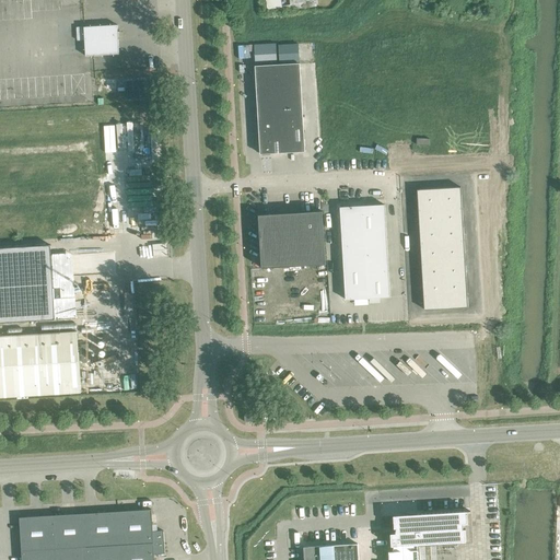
[(83,27),(85,57),(119,55),(117,25),(83,27)]
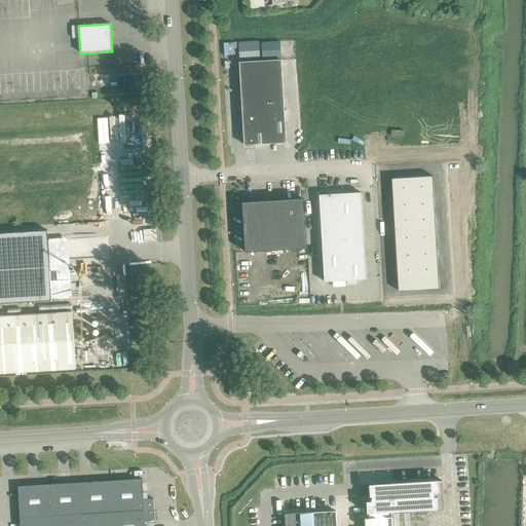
[(241,42),(238,42),(238,45),(239,62),(260,60),(259,45),(259,42),(259,41),(241,42)]
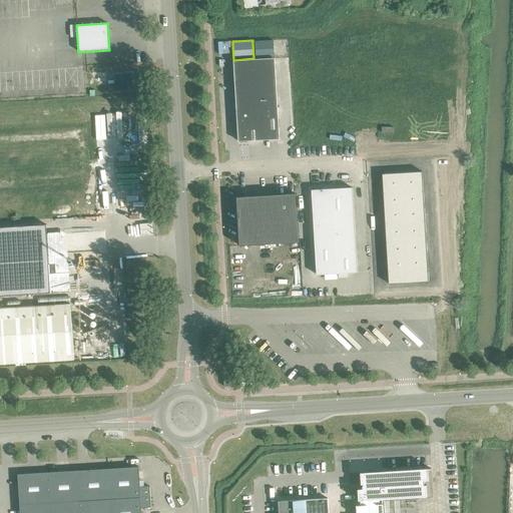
[(258,41),(254,42),(254,44),(255,58),(274,57),(274,44),(274,42),(273,41),(258,41)]
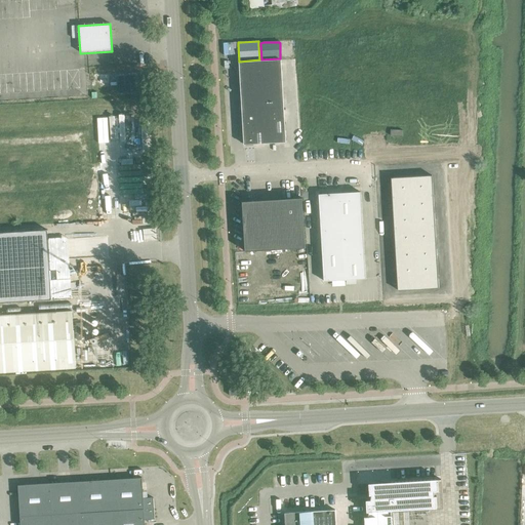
[(239,63),(244,145),(285,143),(280,59),(239,63)]
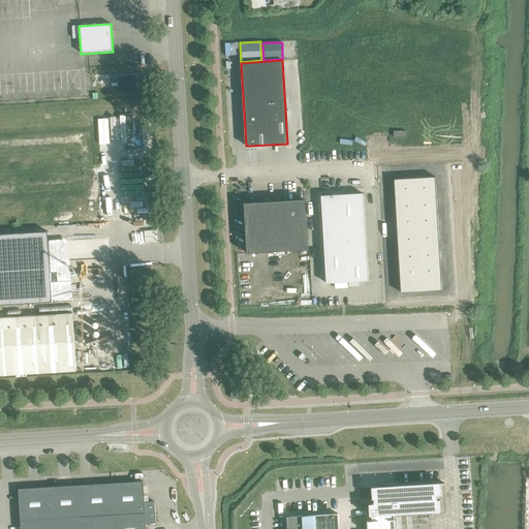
[(119,76),(120,94),(145,93),(144,75),(119,76)]
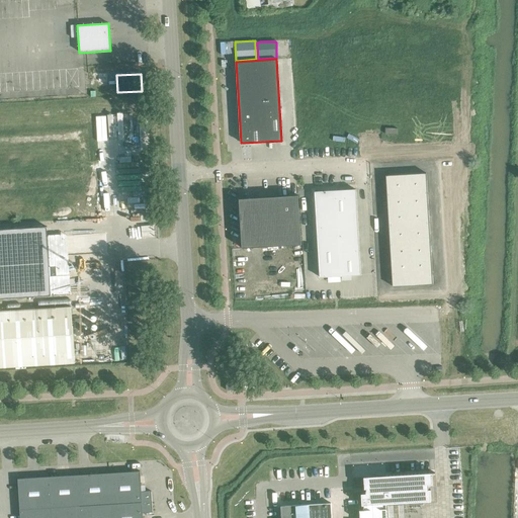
[(426,173),(385,176),(393,287),(433,284),(426,173)]
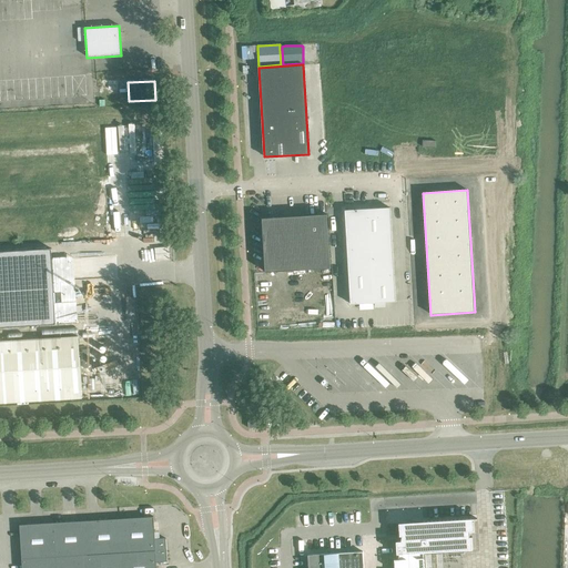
[(345,211),(351,304),(395,302),(389,208),(355,210),(346,211),(345,211)]
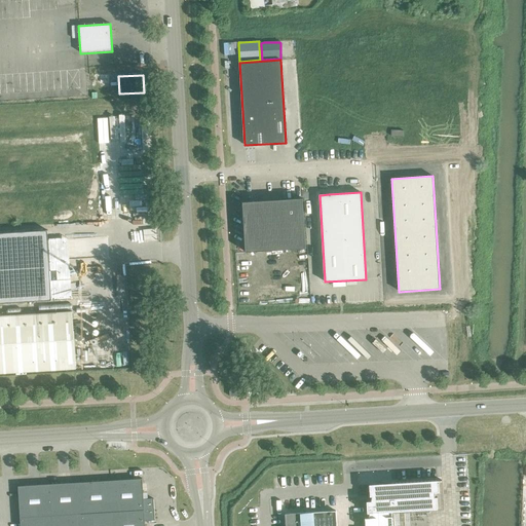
[(246,249),(246,252),(305,249),(302,198),(253,201),(242,202),(246,249)]
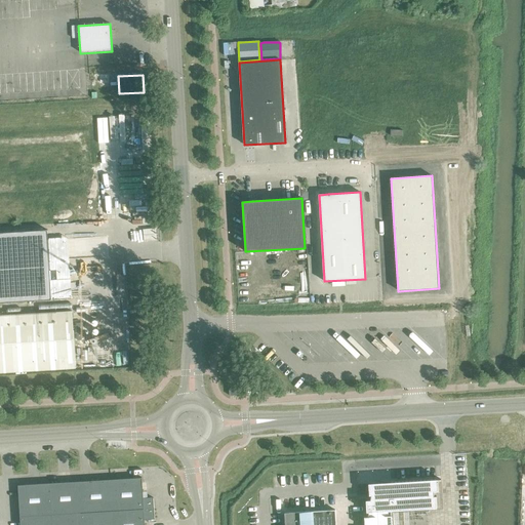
[(0,233),(0,303),(51,299),(47,230),(0,233)]
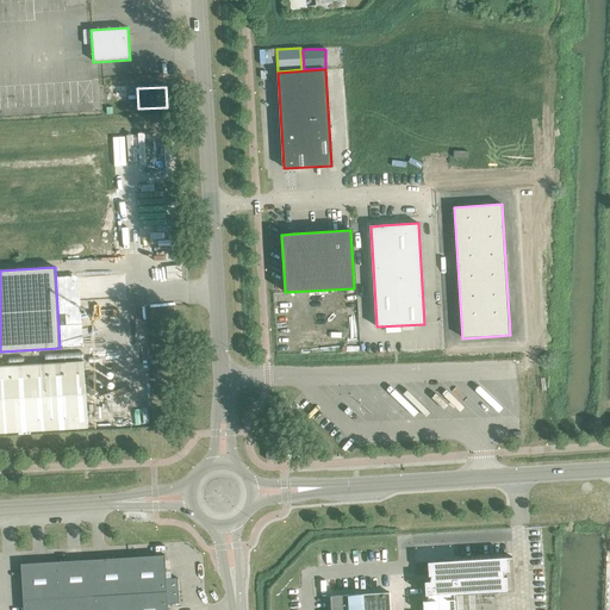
[(0,366),(0,433),(87,428),(83,361),(0,366)]
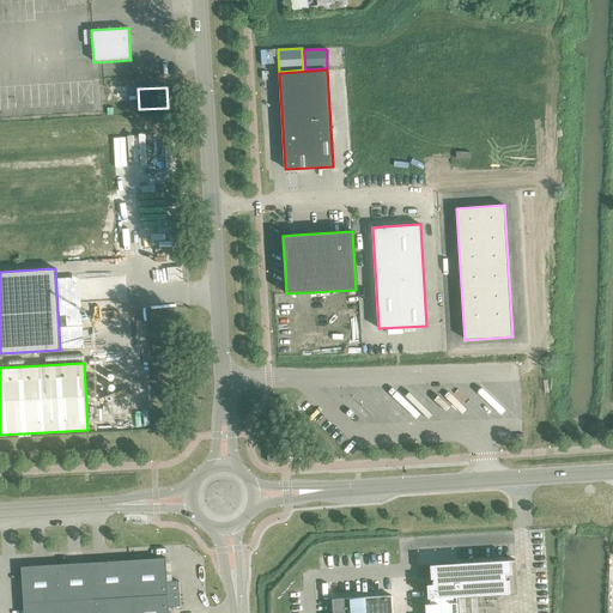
[(168,612),(169,607),(181,607),(178,581),(167,582),(165,558),(20,566),(23,612),(168,612)]
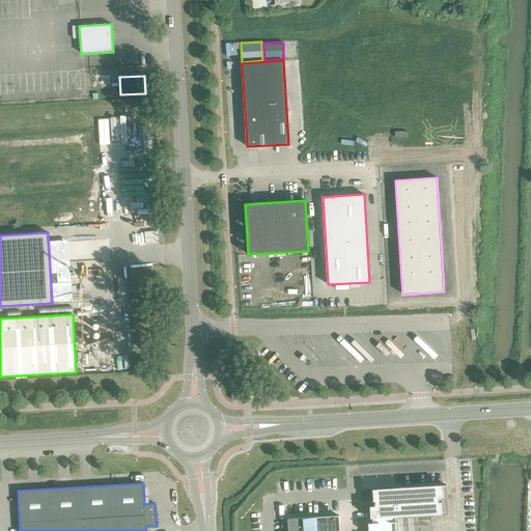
[(396,530),(395,516),(442,513),(441,502),(440,502),(439,497),(443,497),(443,485),(446,485),(446,484),(394,487),(394,493),(388,493),(387,488),(372,490),(373,501),(375,501),(374,506),(370,506),(371,518),(372,518),(372,523),(368,523),(368,530),(339,530),(339,515),(287,519),(288,530),(396,530)]
